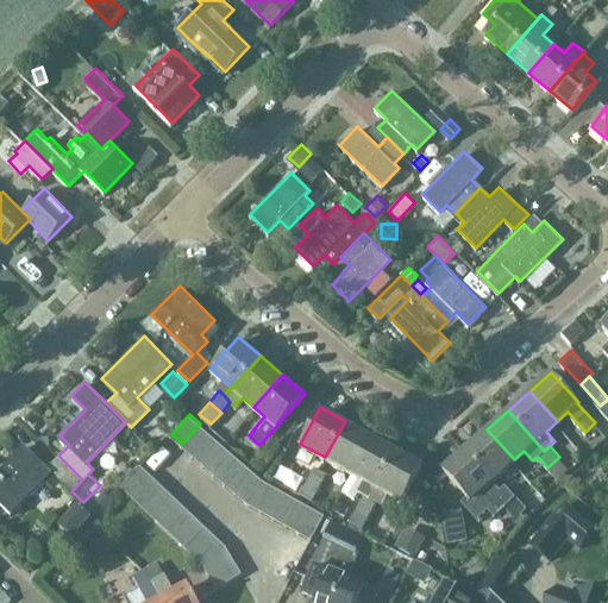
[(345,421),(325,457),(338,465),(350,471),(371,434),(345,421)]
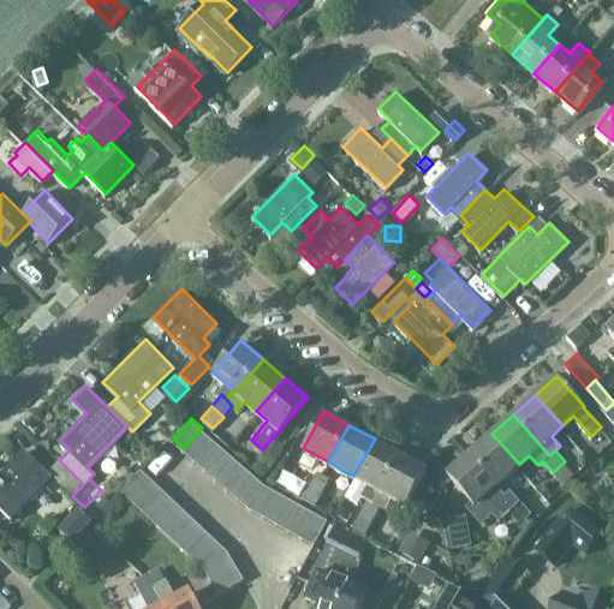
[(195,459),(213,439),(202,428),(184,448),(195,459)]
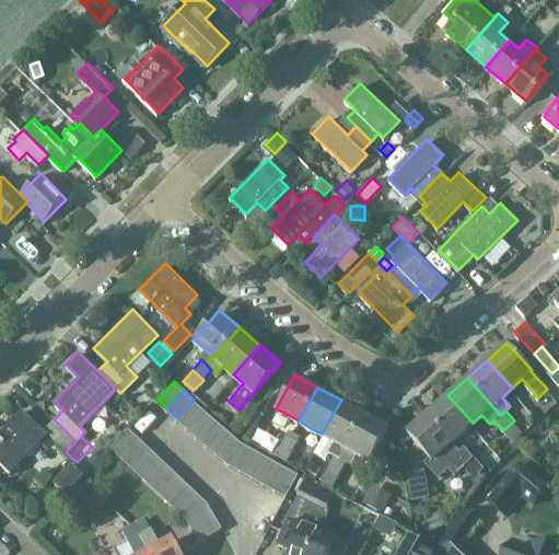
[(452,440),(473,423),(447,395),(428,413),(452,440)]
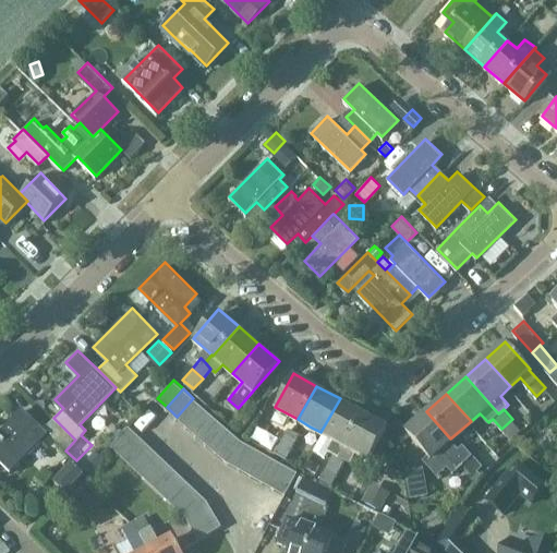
[(186,425),(203,407),(193,398),(177,417),(186,425)]
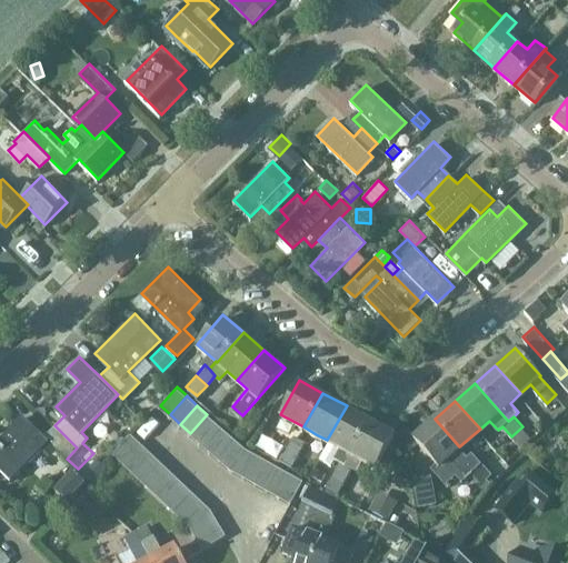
[(350,453),(370,419),(347,405),(327,440),(339,446),(334,456),(340,460),(334,471),(345,478),(352,465),(346,462),(350,453)]
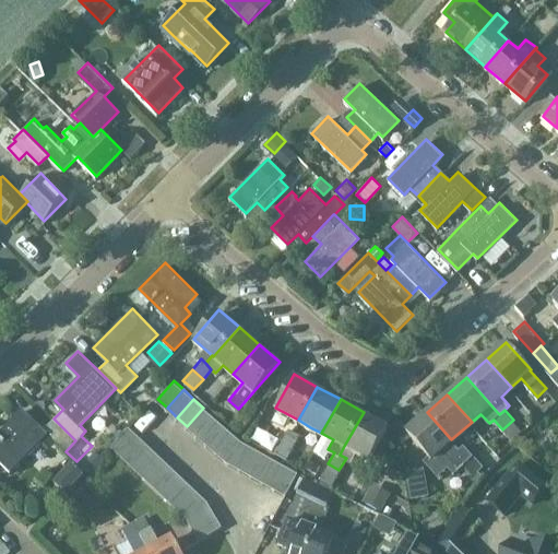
[(75,440),(54,419),(45,427),(23,407),(0,431),(0,459),(12,470),(42,438),(50,446),(55,441),(66,451),(75,440)]
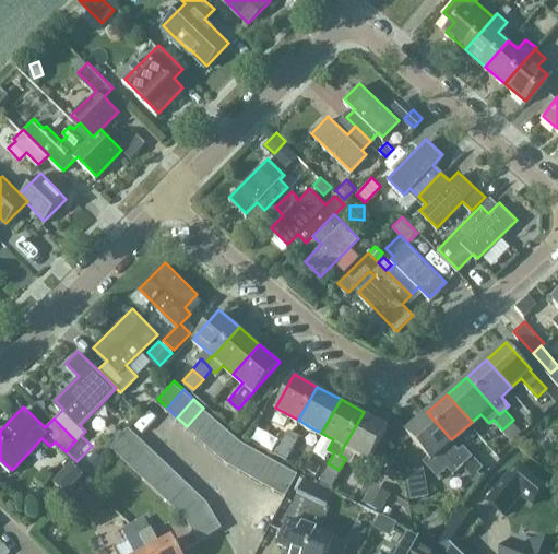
[(197,435),(213,416),(203,408),(187,426),(197,435)]
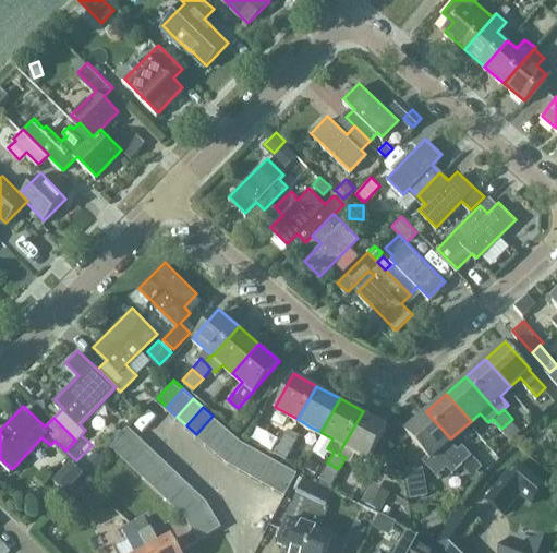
[(367,458),(386,424),(363,411),(343,445),(339,454),(346,457),(350,460),(355,452),(367,458)]
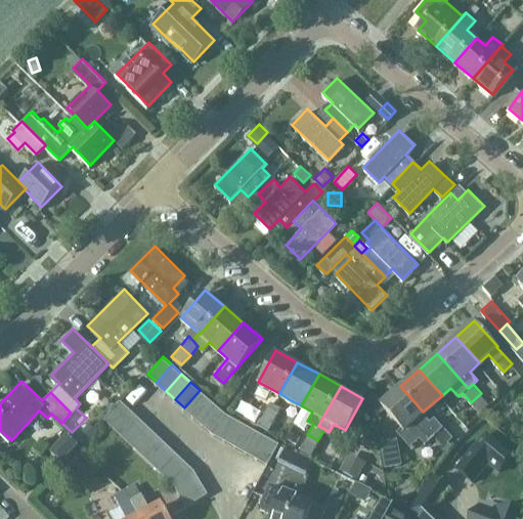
[(423,412),(400,386),(381,402),(402,426),(398,430),(410,443),(420,435),(425,441),(434,433),(443,426),(435,416),(430,420),(423,412)]
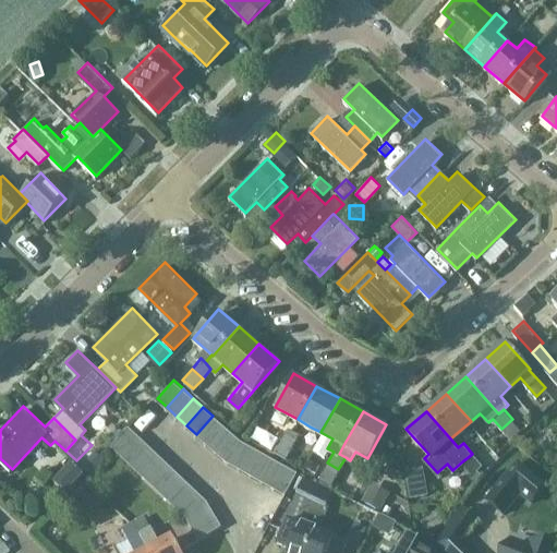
[(207,443),(222,424),(213,416),(196,434),(207,443)]
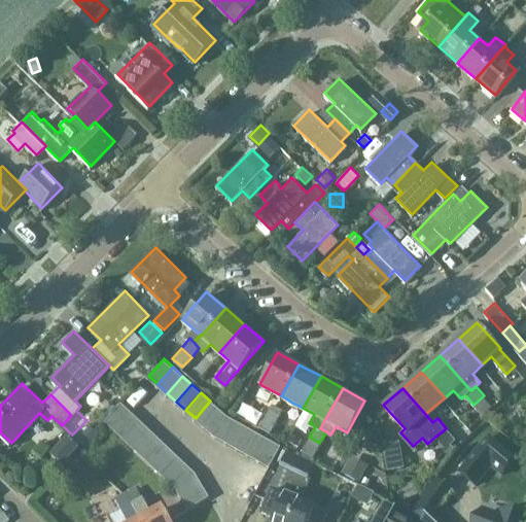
[(483,414),(488,409),(492,405),(484,395),(474,405),(483,414)]
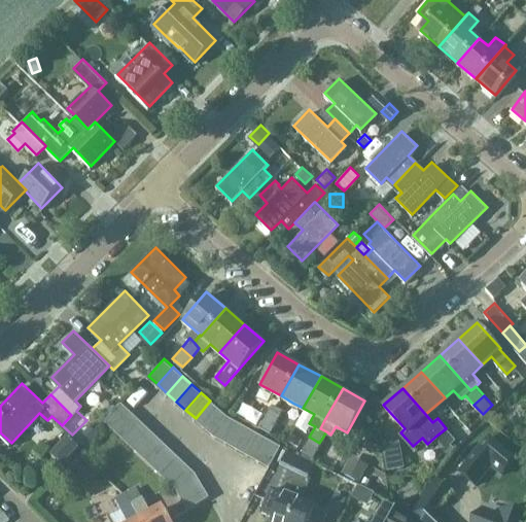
[(114,427),(132,410),(123,401),(105,418),(114,427)]
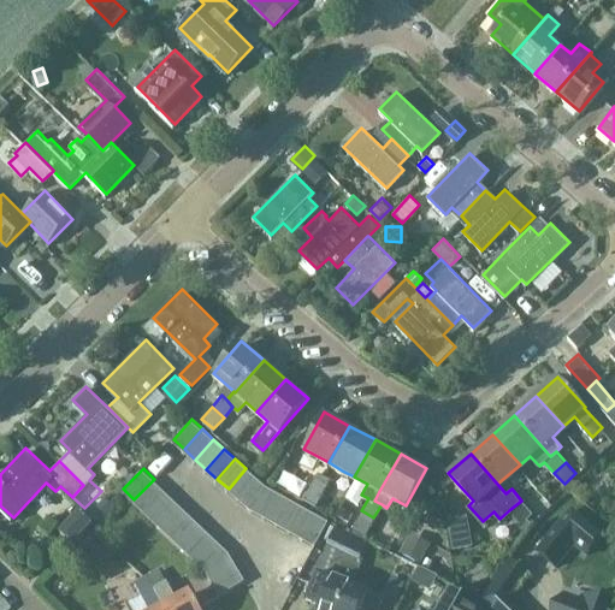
[(240,498),(258,478),(246,468),(229,489),(240,498)]
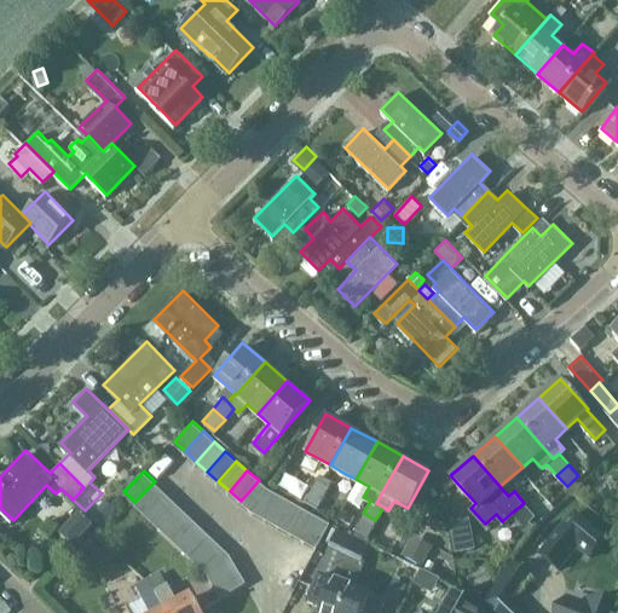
[(331,483),(325,475),(319,473),(312,486),(325,493),(331,483)]
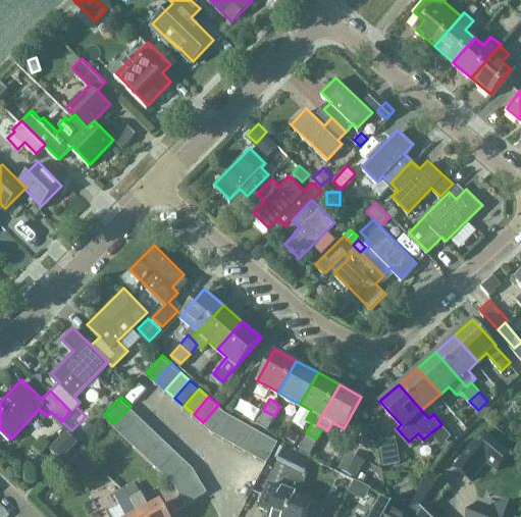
[(213,431),(223,410),(222,409),(218,405),(203,422),(212,430),(213,431)]
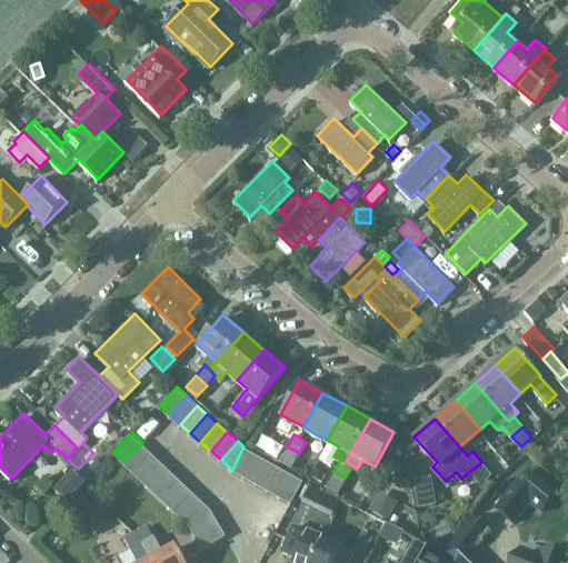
[(133,471),(151,451),(142,442),(123,461),(133,471)]
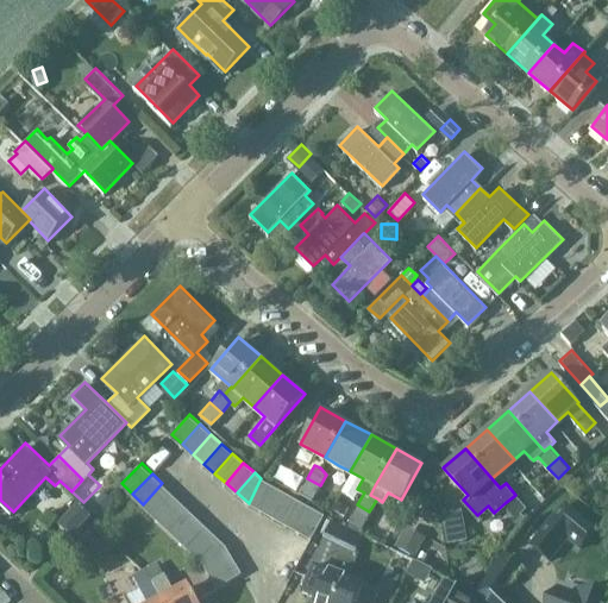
[(261,509),(273,485),(261,478),(249,503),(261,509)]
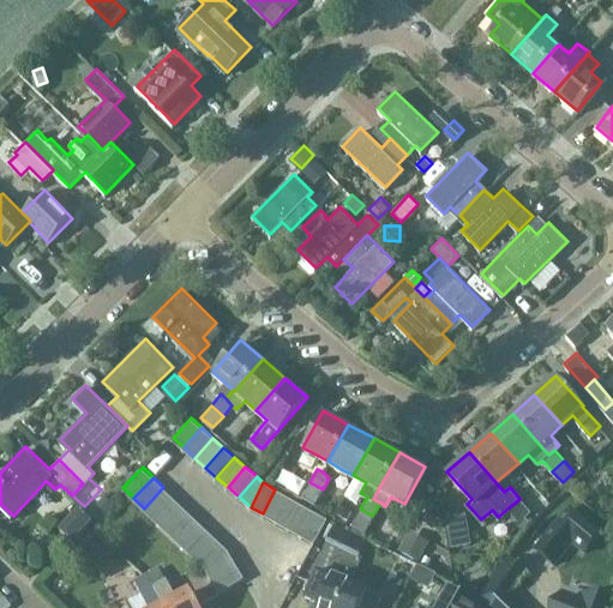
[(316,503),(323,489),(310,482),(302,495),(316,503)]
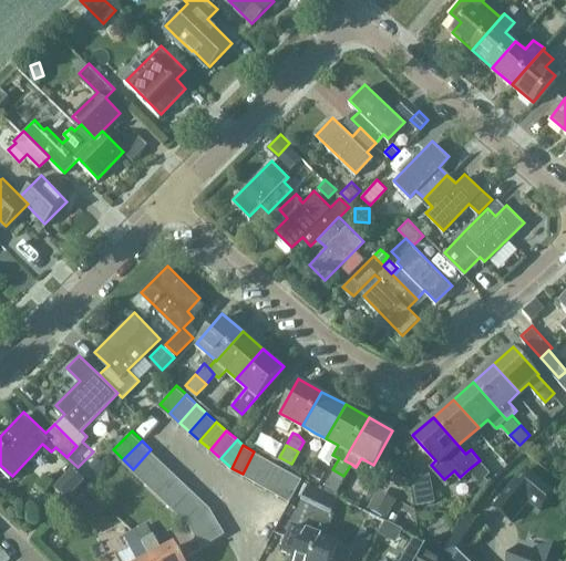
[(143,478),(161,459),(151,449),(133,469),(143,478)]
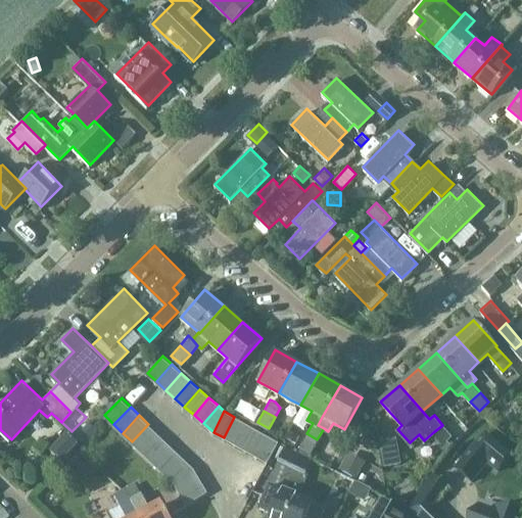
[(234,444),(245,423),(234,417),(224,437),(234,444)]
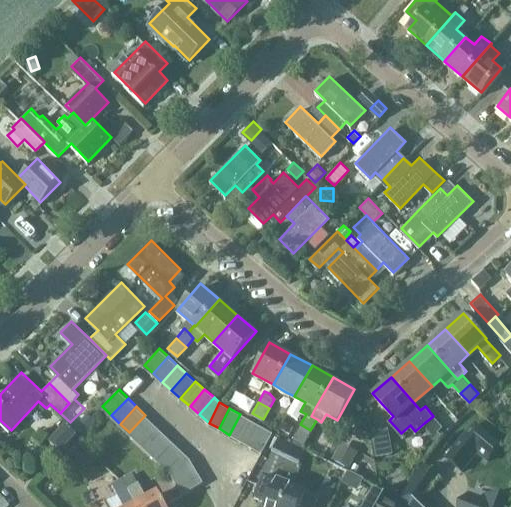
[(87,427),(94,420),(86,412),(79,420),(87,427)]
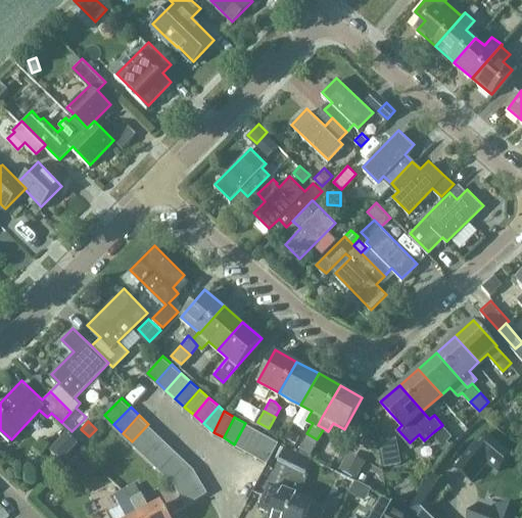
[(245,451),(256,429),(245,423),(234,444),(245,451)]
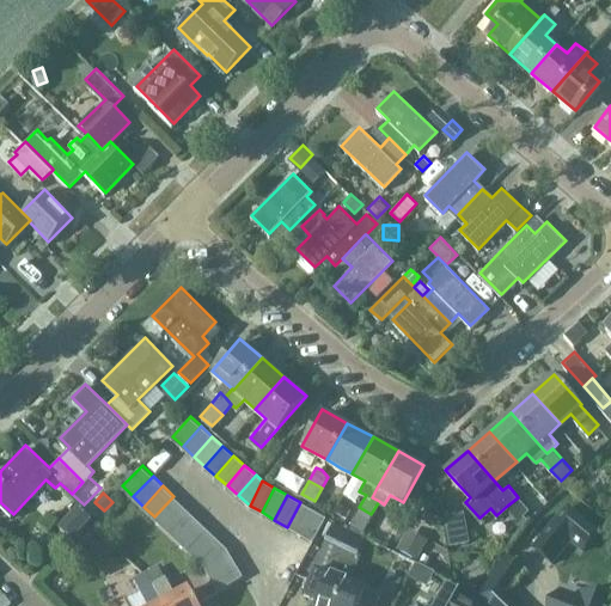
[(164,527),(184,507),(173,496),(154,516),(164,527)]
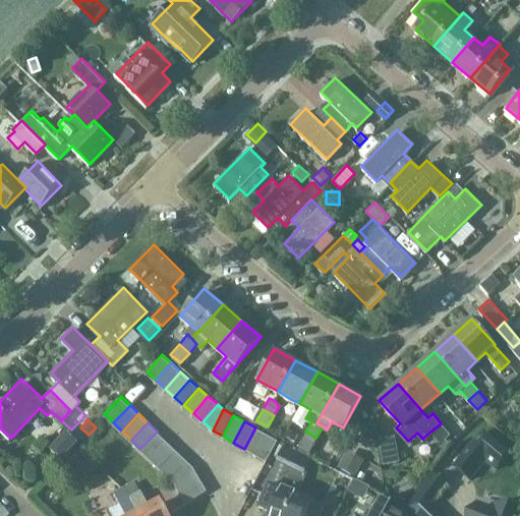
[(449,433),(441,423),(431,431),(441,441),(449,433)]
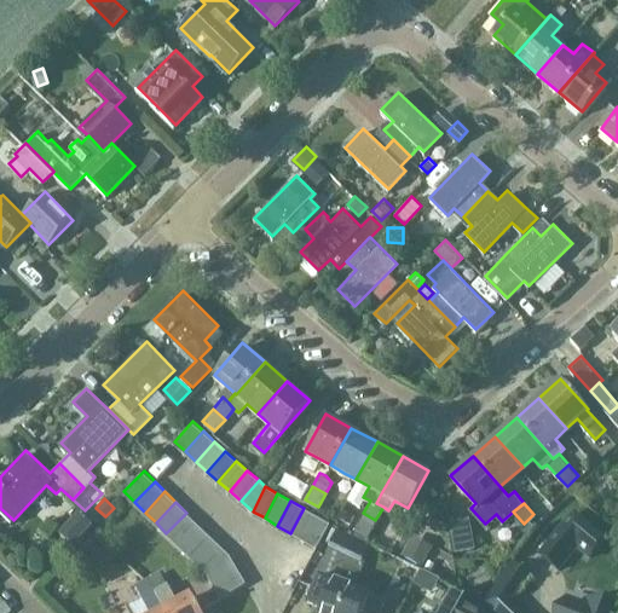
[(336,515),(350,522),(354,514),(341,507),(336,515)]
